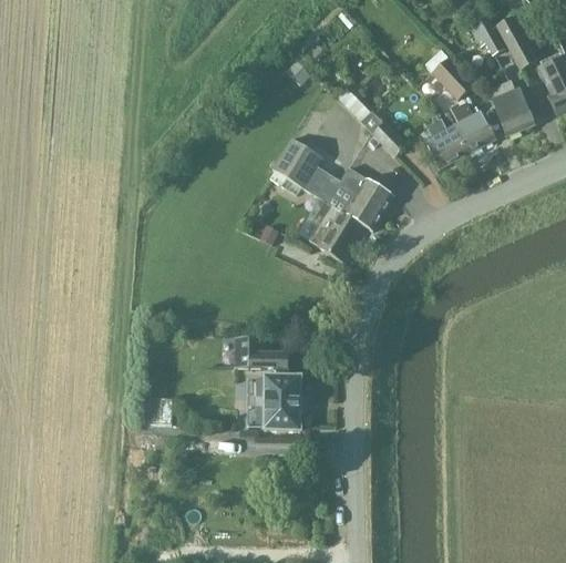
[(493,27),(485,14),(469,24),(480,47),(485,43),(492,55),(507,48),(495,26),(493,27)]
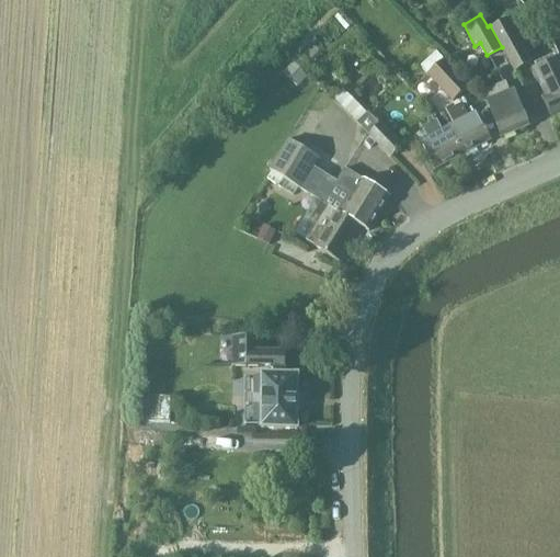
[(490,24),(500,42),(514,68),(533,59),(509,15),(490,24)]
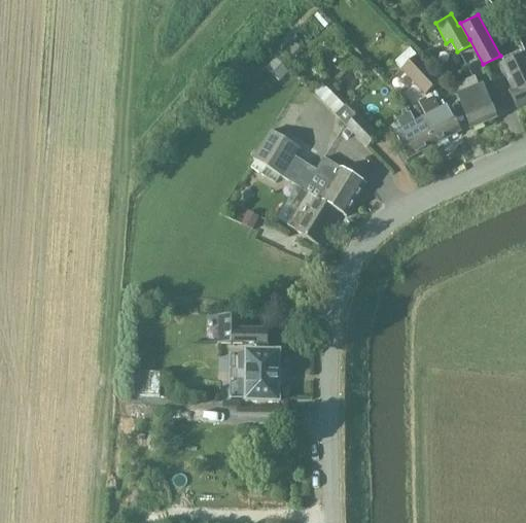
[(525,49),(498,63),(505,78),(502,80),(515,107),(525,102),(525,49)]
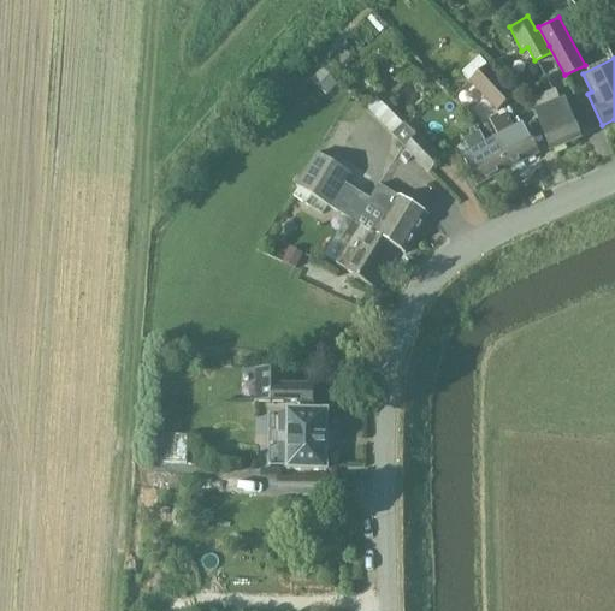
[(488,61),(477,70),(468,78),(497,108),(515,90),(488,61)]
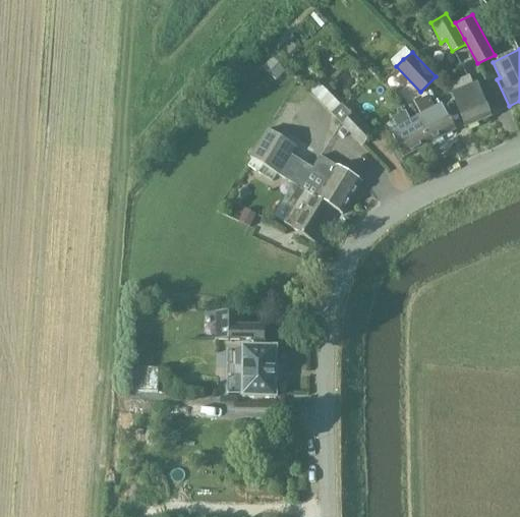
[(286,68),(272,55),(262,66),(276,79),(286,68)]
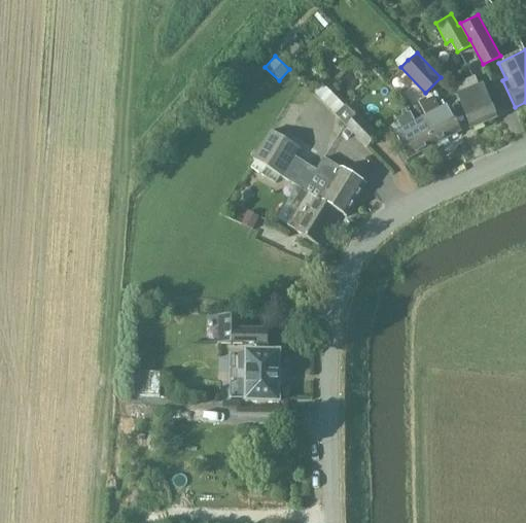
[(485,81),(479,83),(475,74),(453,82),(457,94),(459,93),(472,124),(498,112),(485,81)]
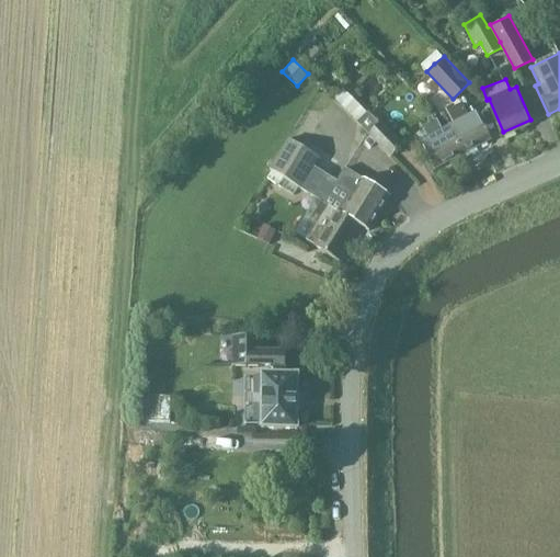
[(380,118),(379,121),(368,109),(366,110),(343,86),(333,95),(356,118),(356,120),(367,132),(390,155),(402,141),(380,118)]
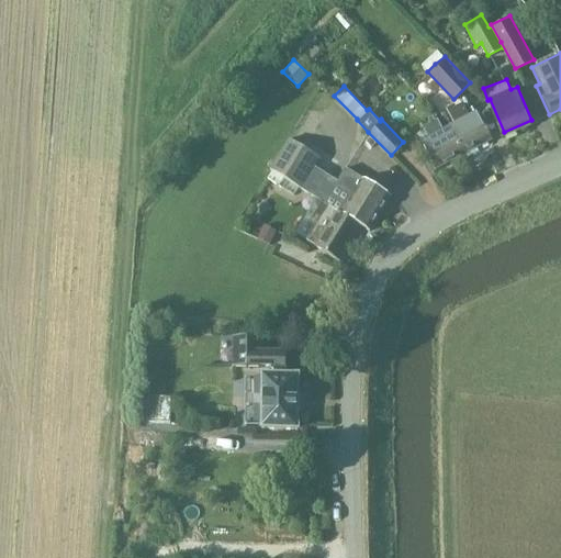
[(453,120),(449,123),(463,151),(491,136),(477,108),(470,112),(464,103),(459,107),(456,101),(450,104),(453,109),(449,111),(453,120)]
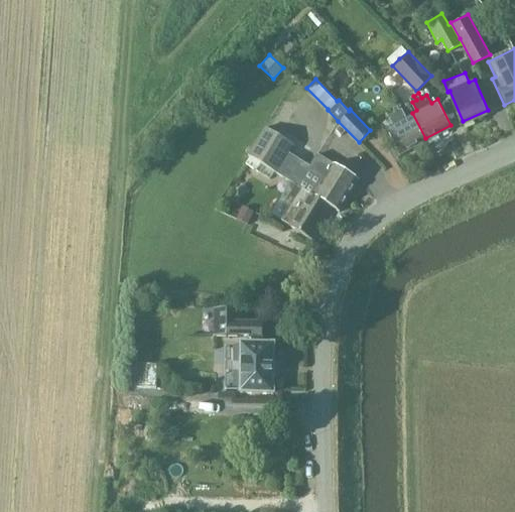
[(400,152),(425,138),(412,113),(407,116),(403,108),(400,109),(397,105),(392,108),(394,112),(390,115),(394,122),(386,127),(400,152)]
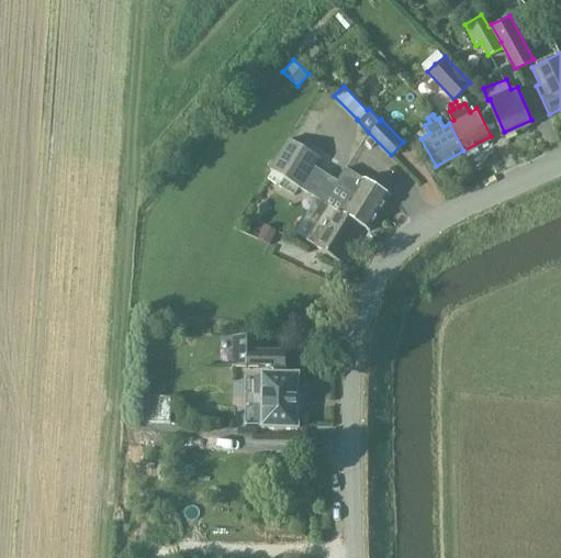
[(370,145),(374,141),(369,135),(365,140),(370,145)]
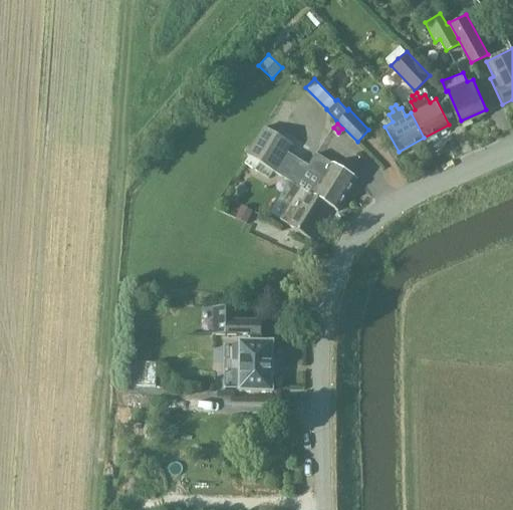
[(246,152),(248,154),(244,161),(268,176),(273,169),(299,186),(280,217),(310,236),(330,204),(338,209),(357,178),(317,153),(310,165),(287,151),(292,142),(263,124),(246,152)]
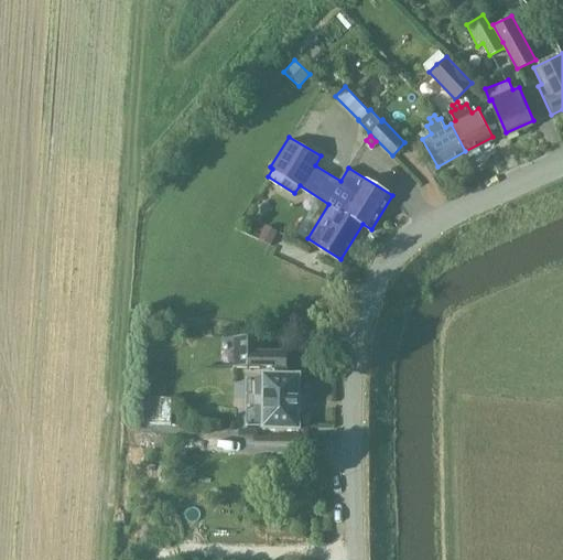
[(277,229),(259,222),(256,229),(251,227),(249,232),(271,243),(277,229)]
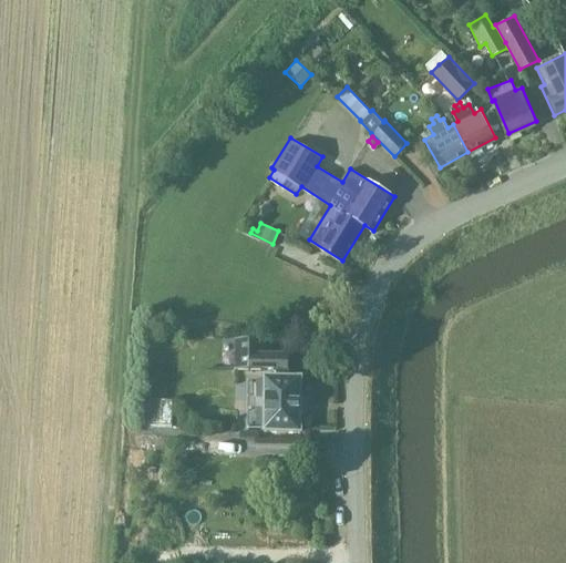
[(265,368),(265,337),(235,337),(234,369),(265,368)]
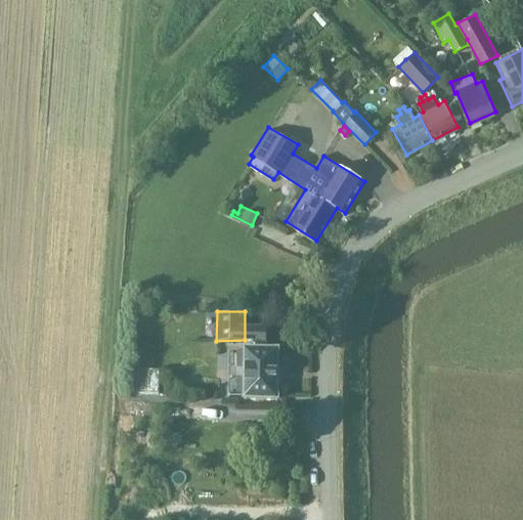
[(252,337),(252,378),(275,379),(275,337),(252,337)]
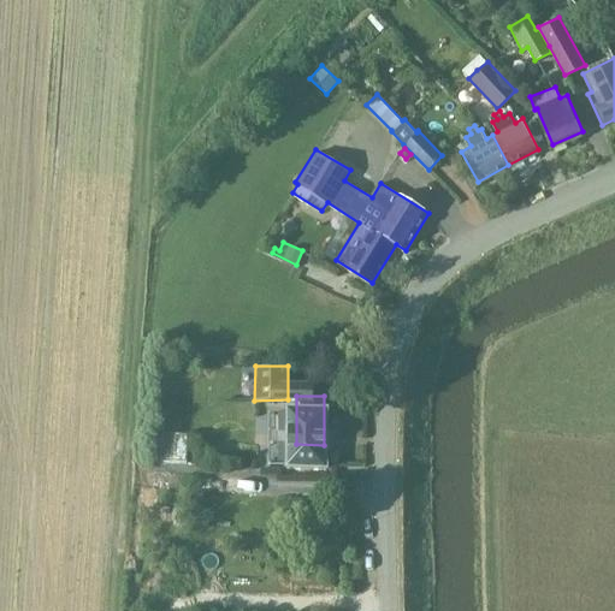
[(188,432),(165,431),(163,458),(187,460),(188,432)]
